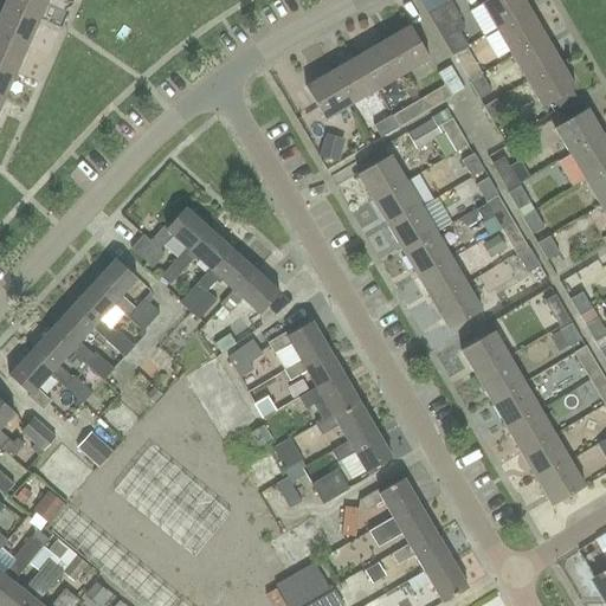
[(5,0),(5,2),(40,19),(47,0),(5,0)]
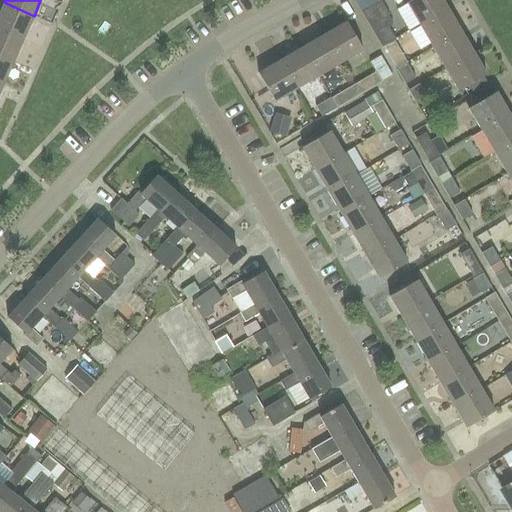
[(422,24),(450,7),(446,0),(410,0),(409,1),(422,24)]
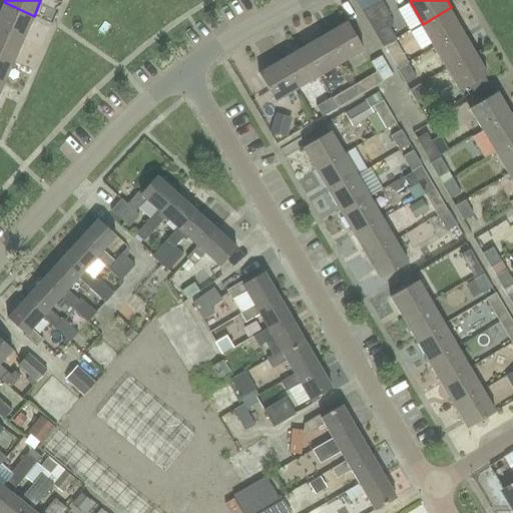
[(386,45),(395,40),(398,38),(391,25),(396,22),(384,1),(366,11),(386,45)]
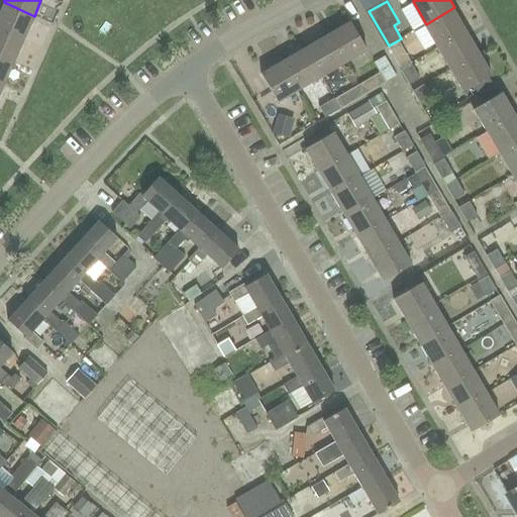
[(4,2),(0,10),(0,28),(23,39),(34,16),(4,2)]
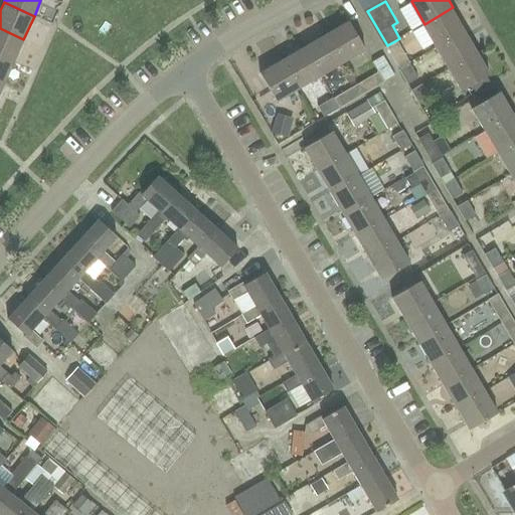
[(438,45),(466,29),(453,7),(424,24),(438,45)]
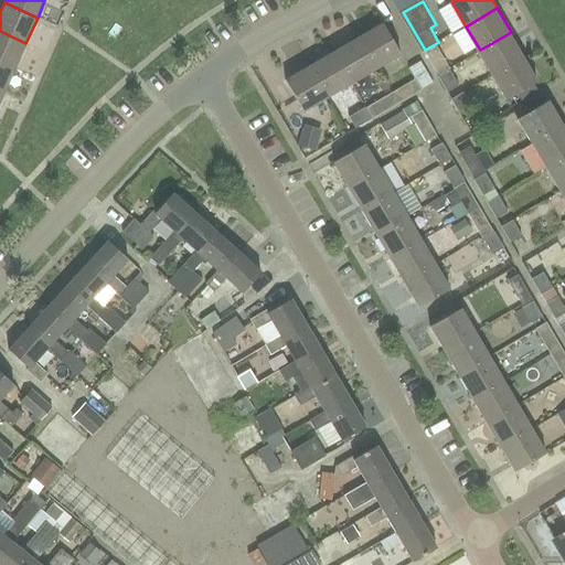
[(385,21),(360,35),(379,67),(404,53),(385,21)]
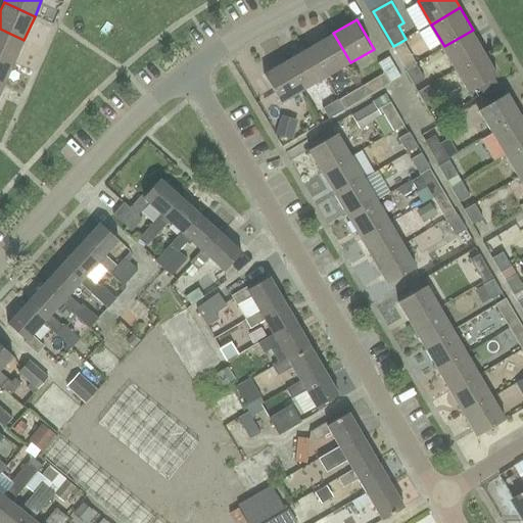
[(0,29),(0,57),(13,64),(24,40),(0,29)]
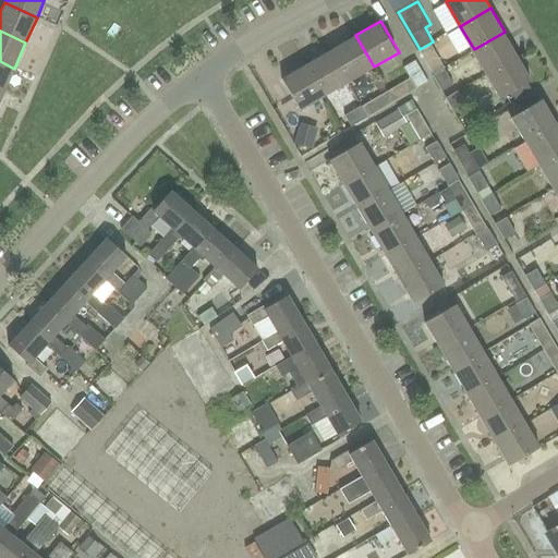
[(505,32),(474,49),(488,74),(519,56),(505,32)]
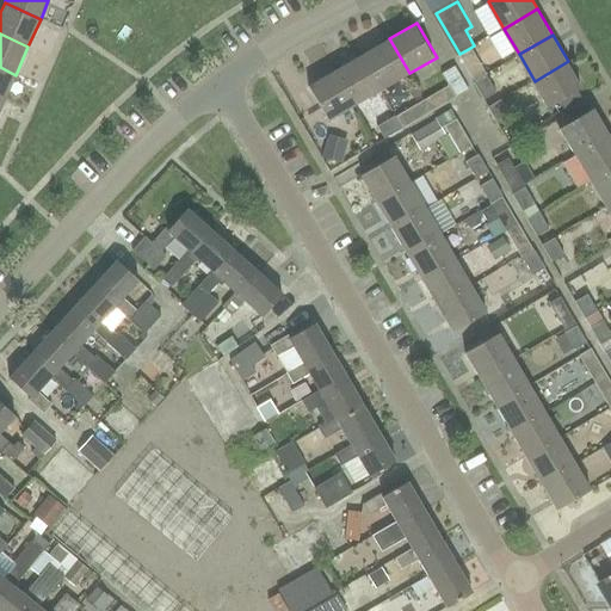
[(389,38),(363,54),(383,88),(409,73),(389,38)]
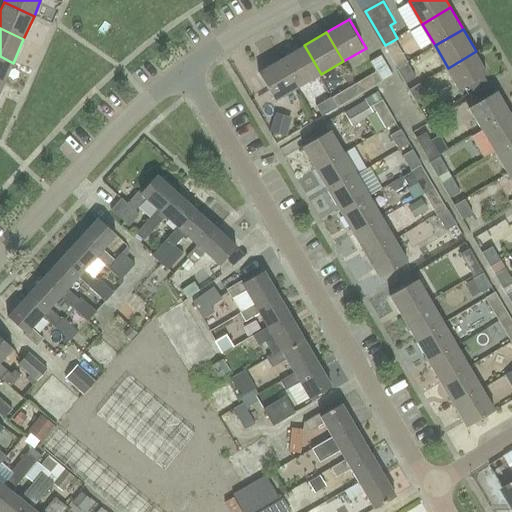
[(408,64),(394,40),(385,45),(384,46),(398,70),(407,64),(408,64)]
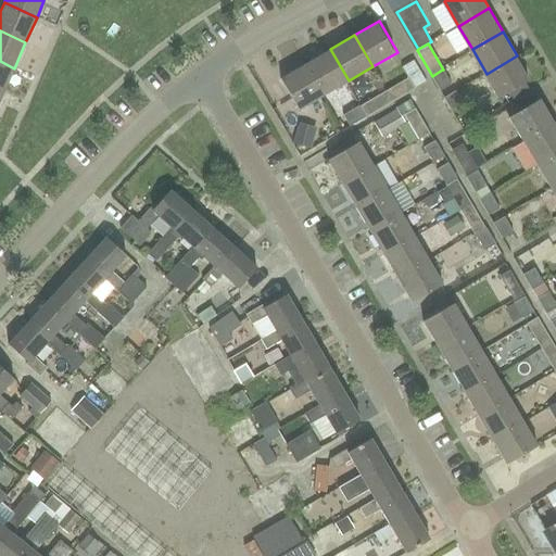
[(330,49),(306,63),(325,95),(349,80),(330,49)]
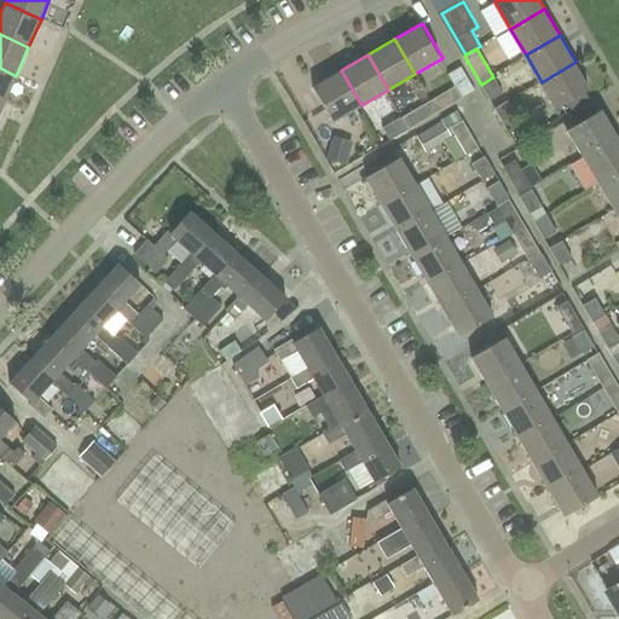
[(576,62),(542,82),(556,109),(591,88),(576,62)]
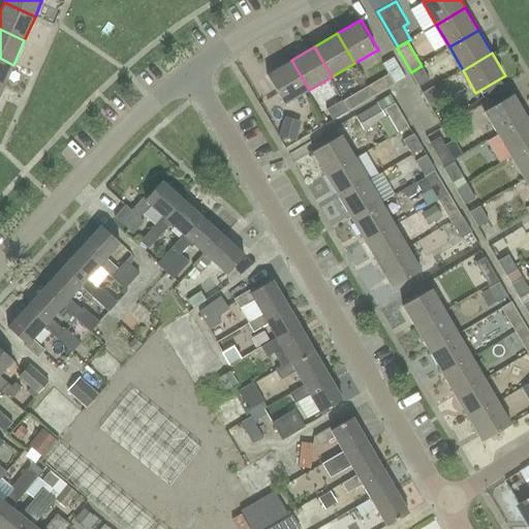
[(0,58),(0,88),(2,89),(13,65),(0,58)]
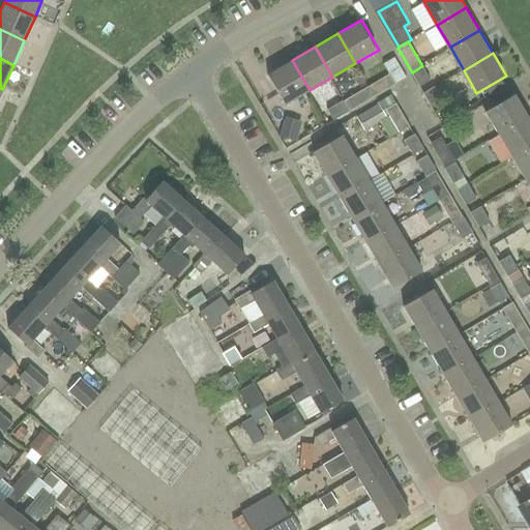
[(398,84),(396,83),(406,78),(394,58),(383,64),(389,76),(370,87),(375,97),(398,84)]
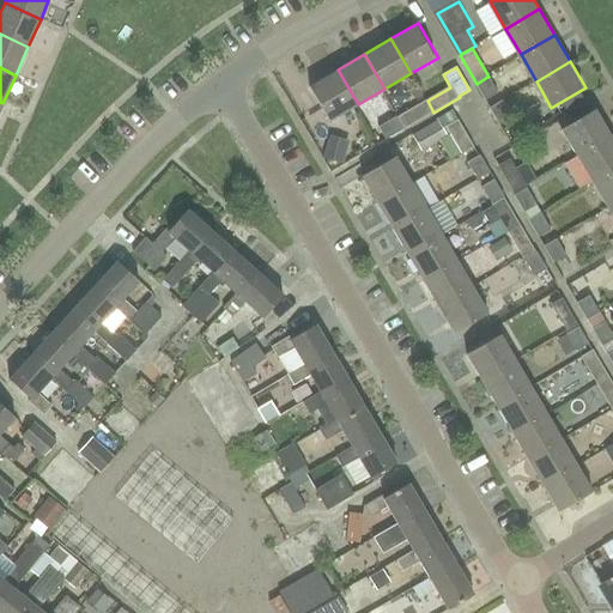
[(338,70),(310,86),(331,120),(358,104),(338,70)]
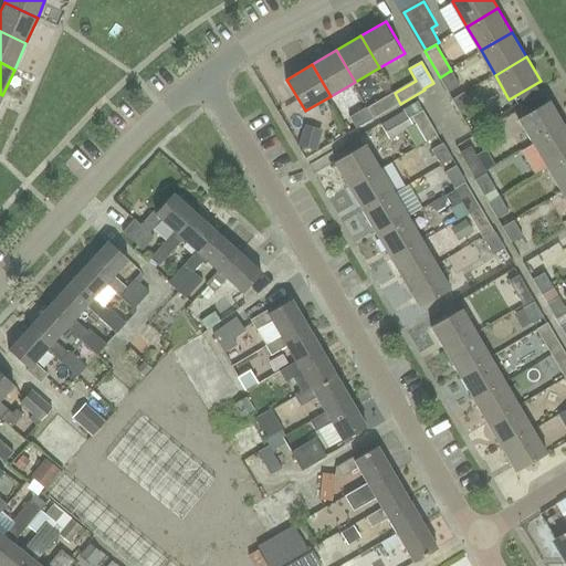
[(448,94),(460,87),(450,71),(440,77),(439,79),(448,94)]
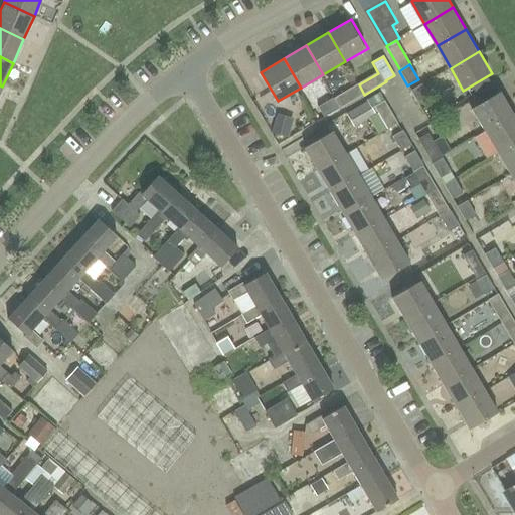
[(336,98),(342,108),(364,95),(359,84),(336,98)]
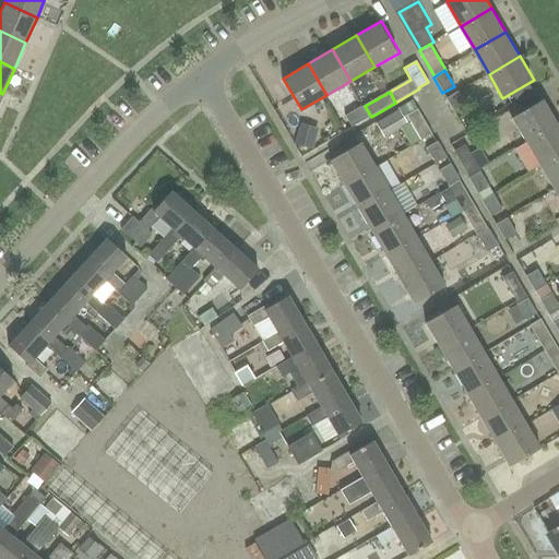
[(455,115),(466,108),(458,93),(447,99),(455,115)]
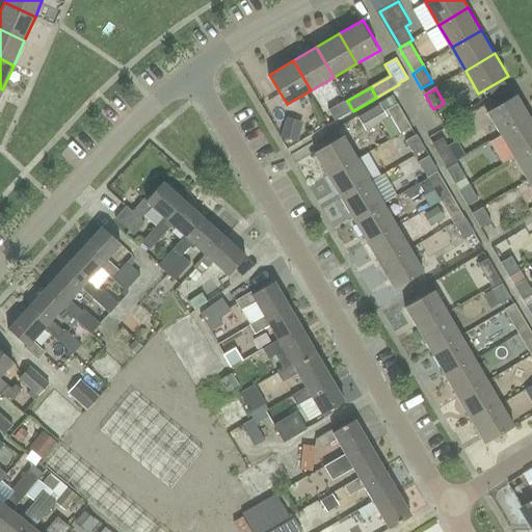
[(502,134),(531,117),(517,95),(488,111),(502,134)]
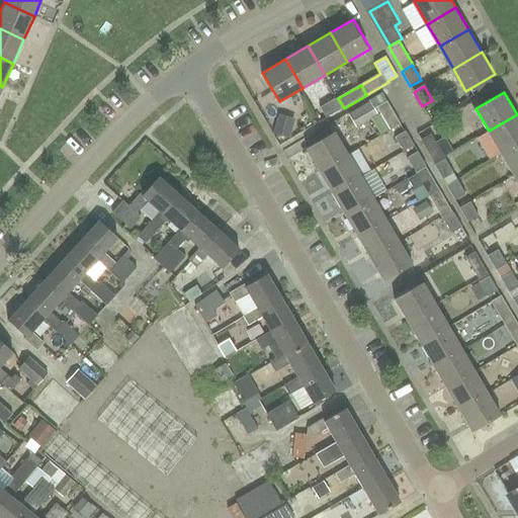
[(326,118),(340,110),(335,100),(321,108),(326,118)]
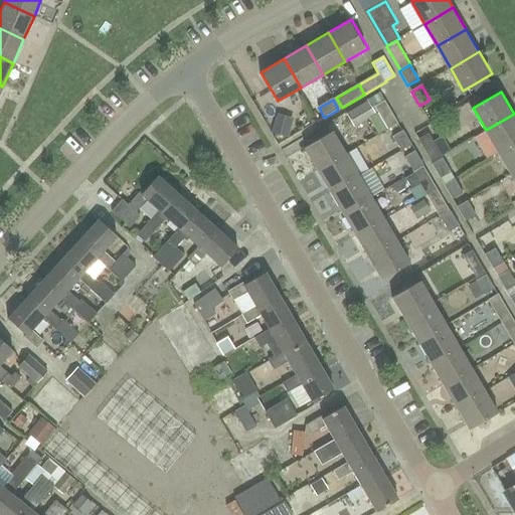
[(356,126),(366,120),(377,114),(369,100),(348,112),(356,126)]
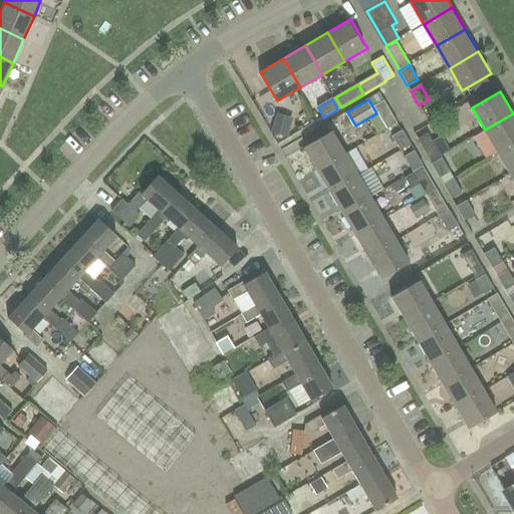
[(388,127),(398,122),(384,99),(374,105),(388,127)]
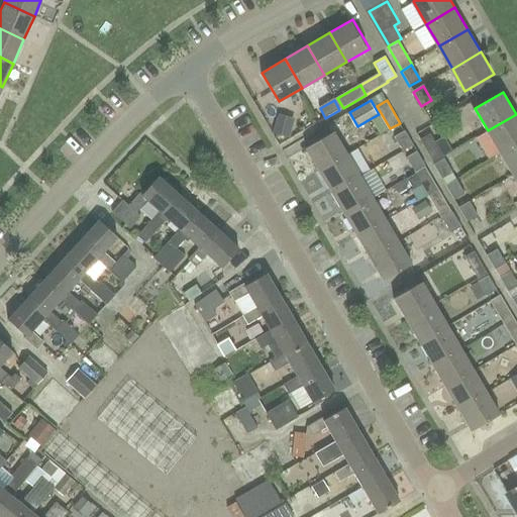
[(516,115),(516,114),(488,130),(501,153),(516,143),(516,115)]
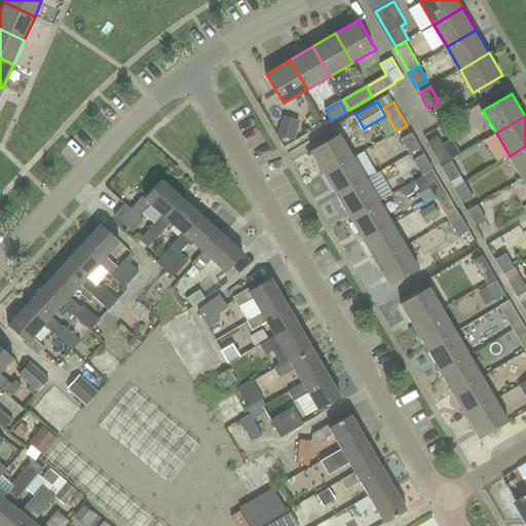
[(277,135),(293,140),(298,122),(283,117),(277,135)]
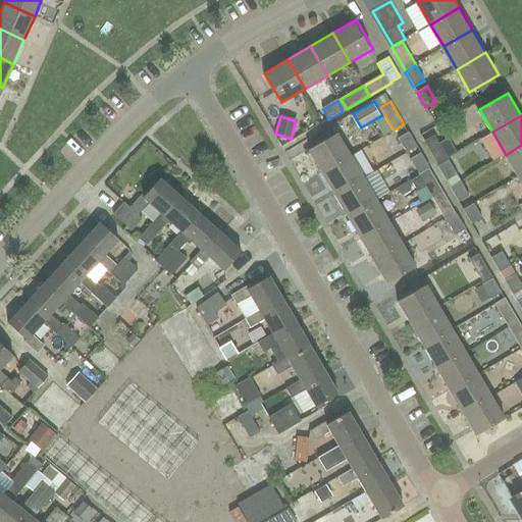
[(449,158),(439,143),(434,135),(438,133),(434,126),(421,135),(438,164),(449,158)]
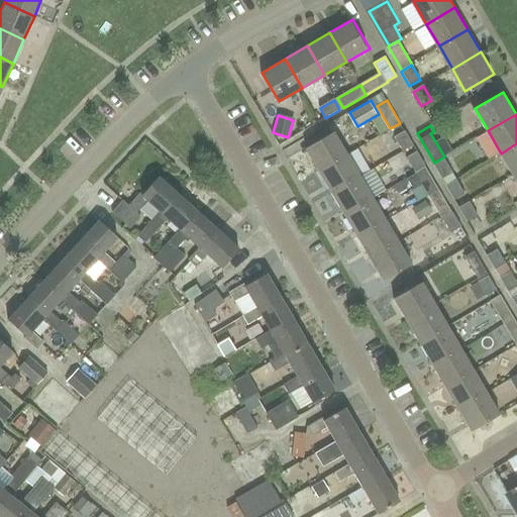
[(319,171),(348,153),(334,131),(306,147),(319,171)]
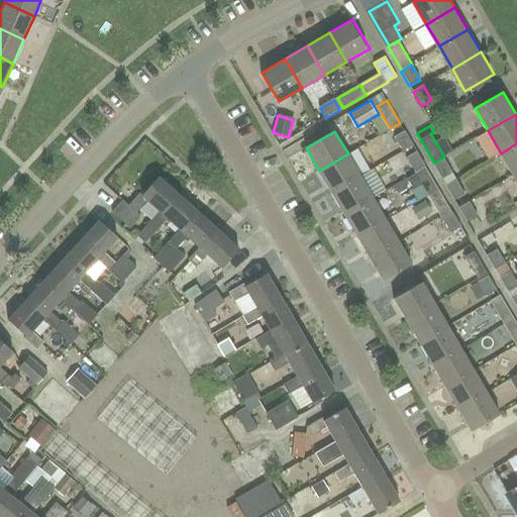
[(403,151),(413,146),(405,132),(395,138),(403,151)]
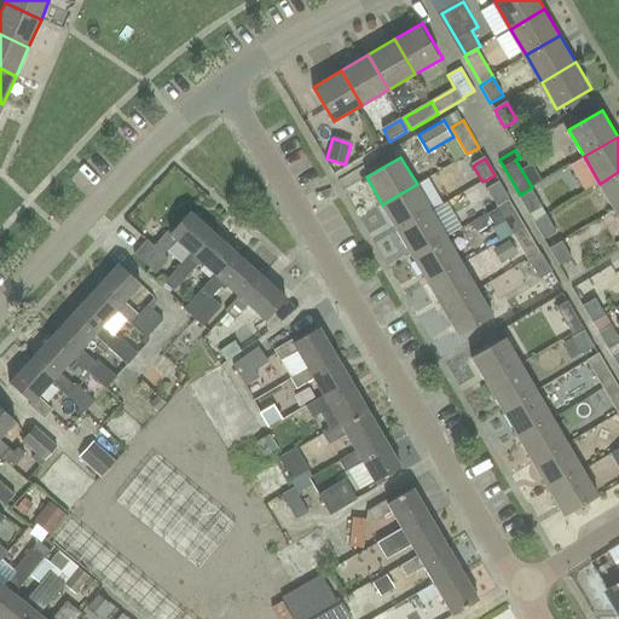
[(532,187),(534,185),(542,181),(532,163),(521,169),(532,187)]
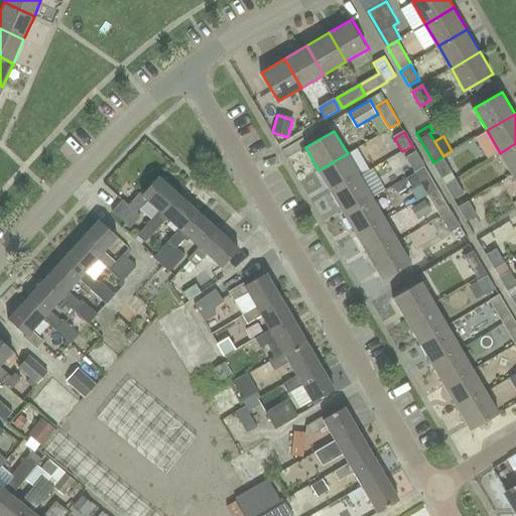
[(515,143),(500,153),(513,174),(515,172),(515,143)]
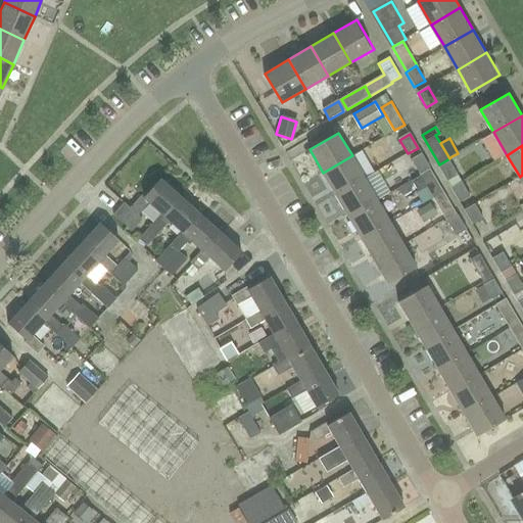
[(420,175),(430,169),(422,154),(412,160),(420,175)]
